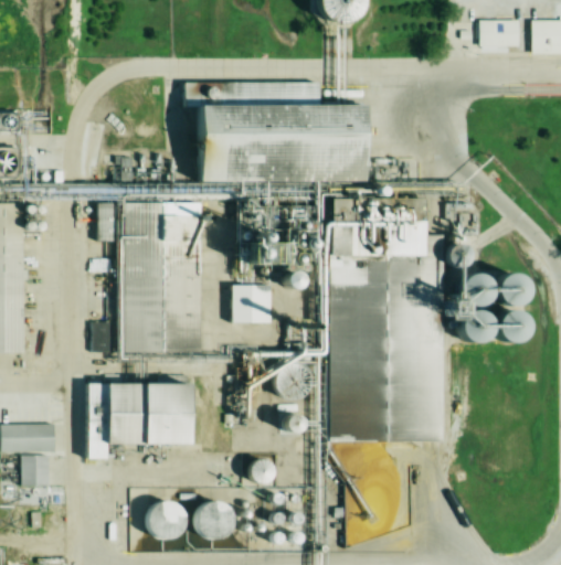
[(485,17),(525,17),(525,43),(485,42),(485,17)]
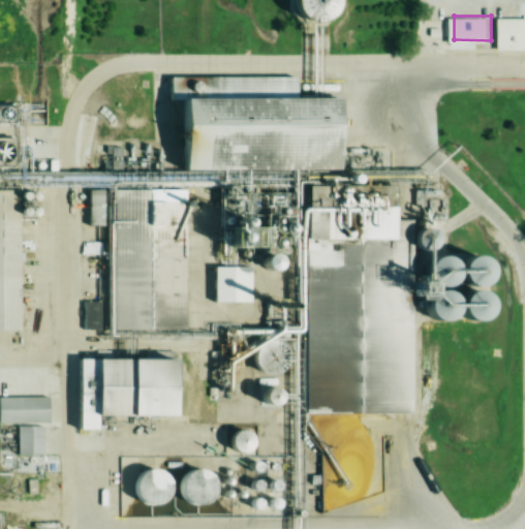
[(503,16),(524,16),(524,45),(503,45),(503,16)]
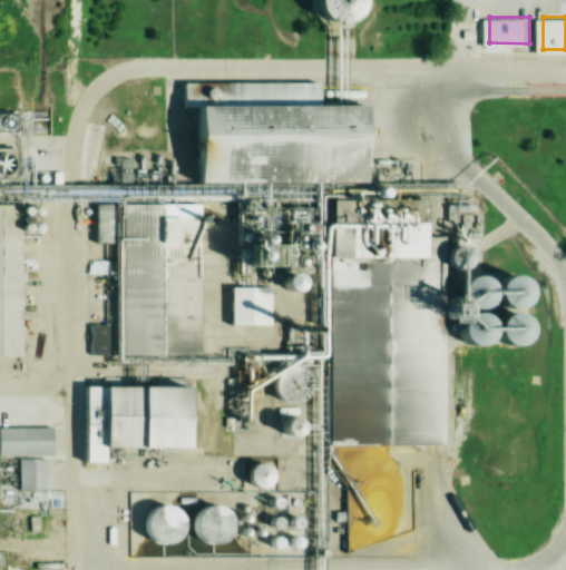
[(0,110),(0,131),(32,134),(33,111),(0,110)]
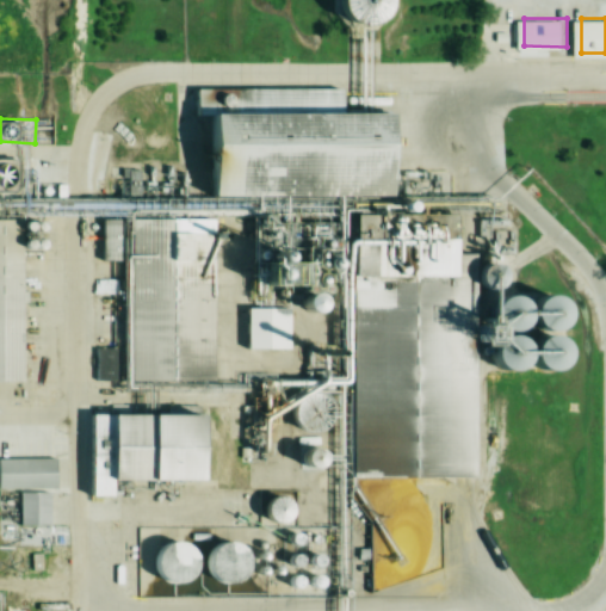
[(222,122),(399,124),(397,197),(221,195),(222,122)]
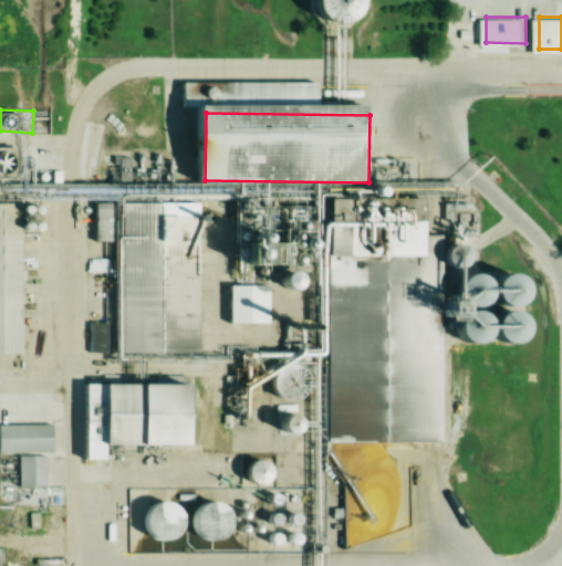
[(0,180),(22,181),(22,147),(0,146),(0,180)]
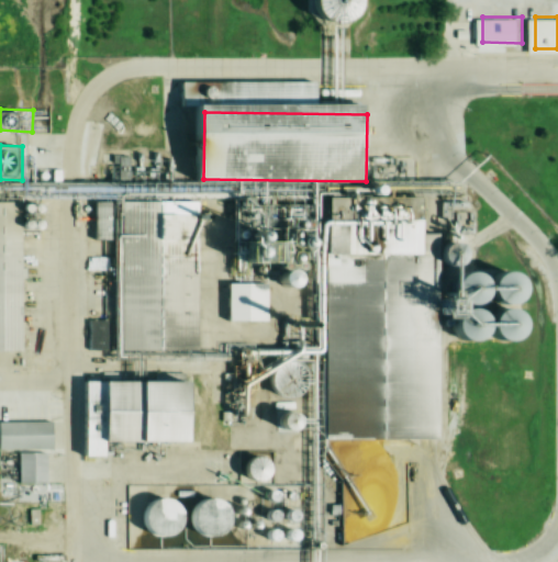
[(0,352),(24,352),(23,202),(0,202),(0,352)]
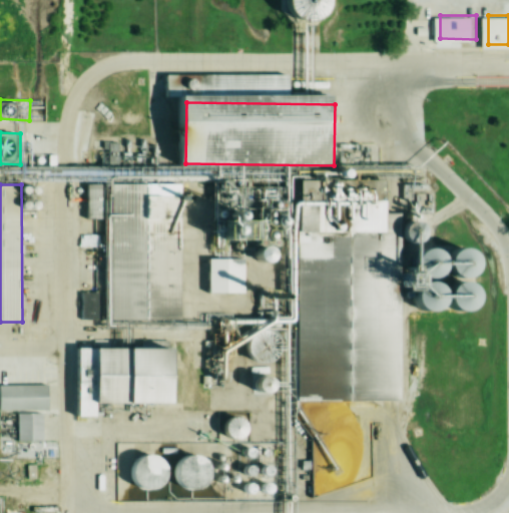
[(109,184),(108,328),(124,328),(124,350),(96,350),(96,406),(171,406),(171,349),(160,349),(160,332),(151,332),(151,323),(180,323),(181,184),(109,184)]
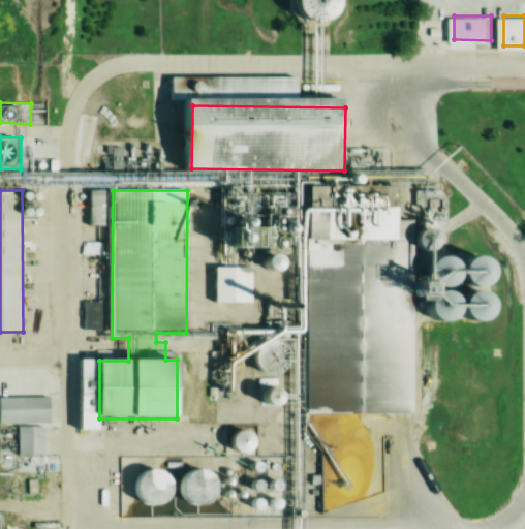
[(267,256),(267,271),(282,271),(282,256),(267,256)]
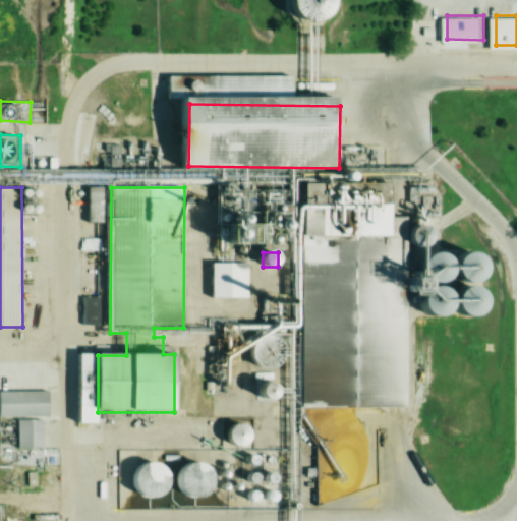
[(248,298),(248,264),(214,264),(214,298),(248,298)]
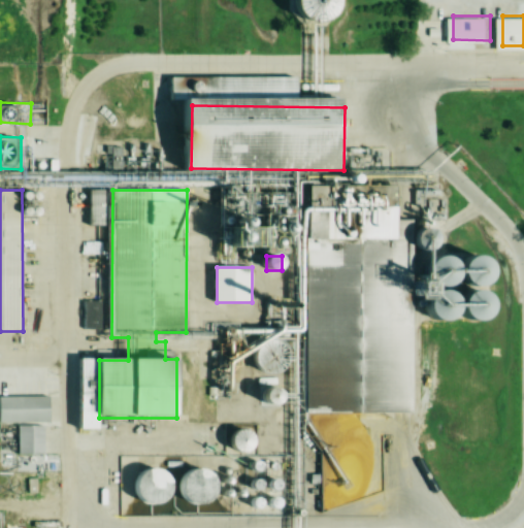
[(175,490),(158,468),(134,488),(152,509),(175,490)]
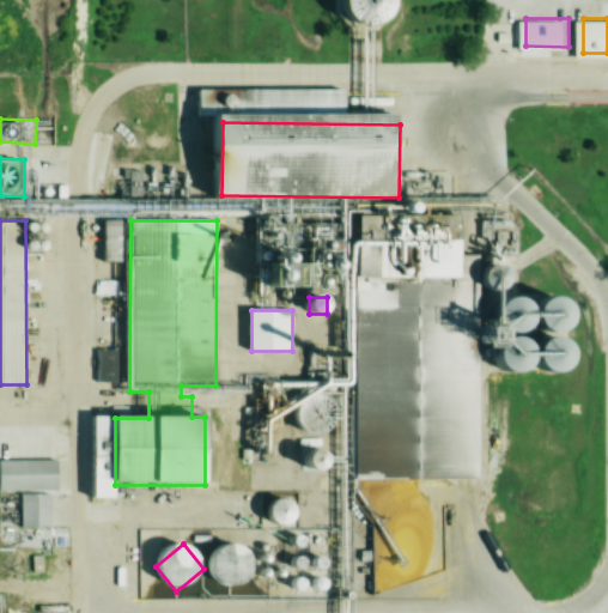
[(218,584),(247,584),(247,547),(218,547),(218,584)]
